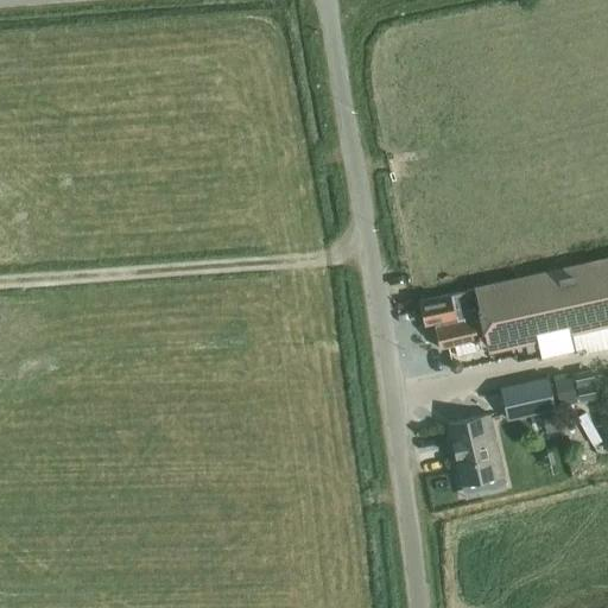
[(607,260),(470,290),(481,340),(481,343),(483,343),(486,353),(537,341),(540,358),(584,348),(587,355),(607,349),(607,260)]
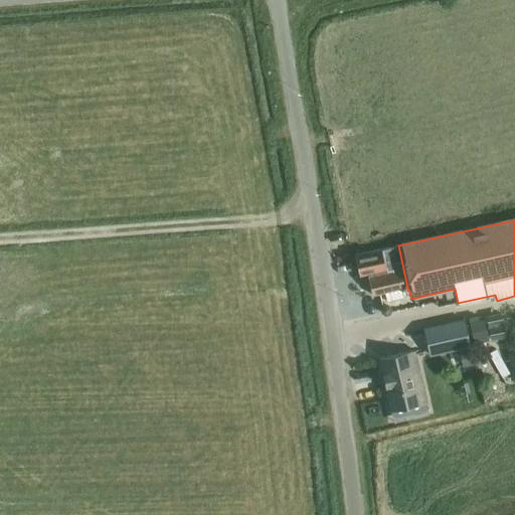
[(407,288),(398,245),(354,254),(359,277),(367,276),(372,297),(384,294),(386,302),(403,298),(401,289),(407,288)]
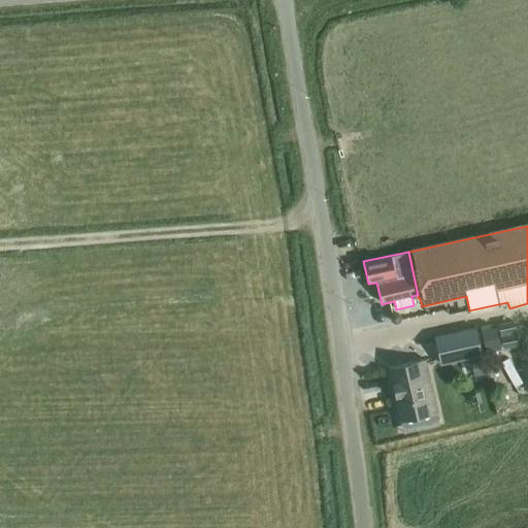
[(480,331),(485,353),(501,349),(496,327),(480,331)]
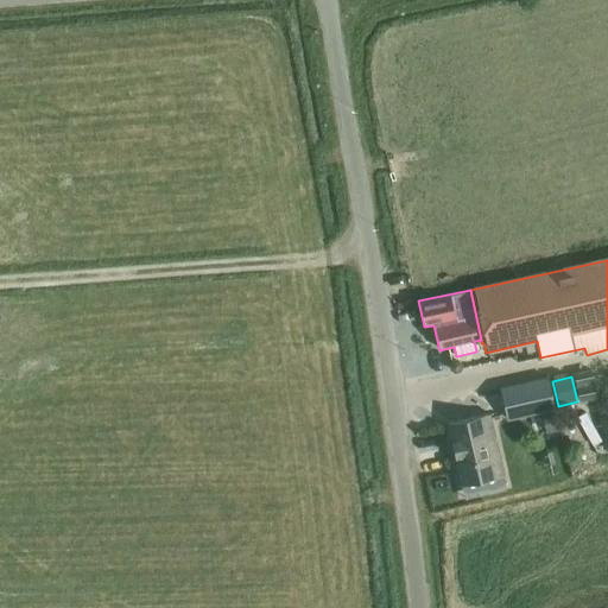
[(507,419),(556,409),(549,378),(499,390),(507,419)]
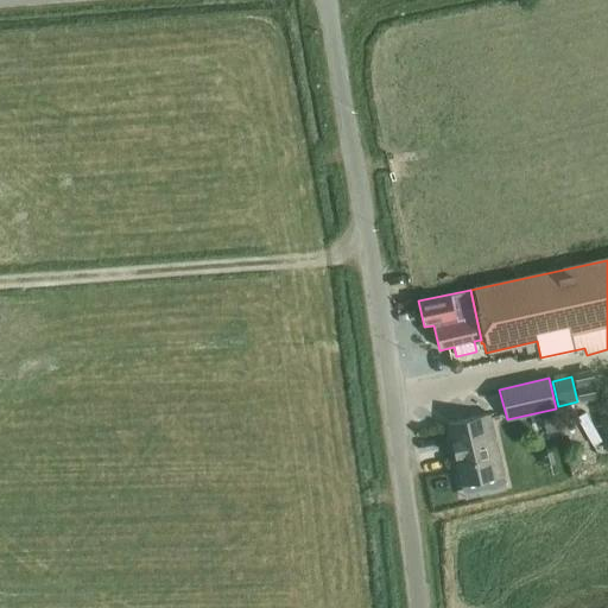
[(555,411),(543,415),(548,432),(559,429),(555,411)]
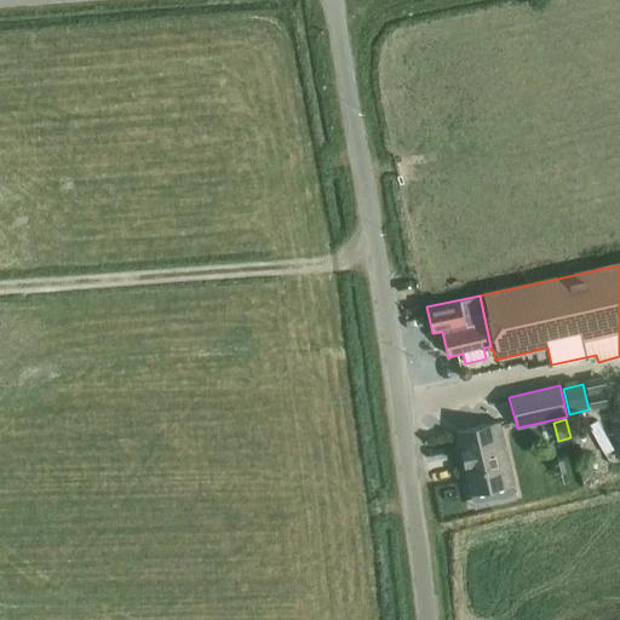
[(499,422),(455,431),(470,495),(471,495),(512,484),(514,484),(509,464),(499,422)]
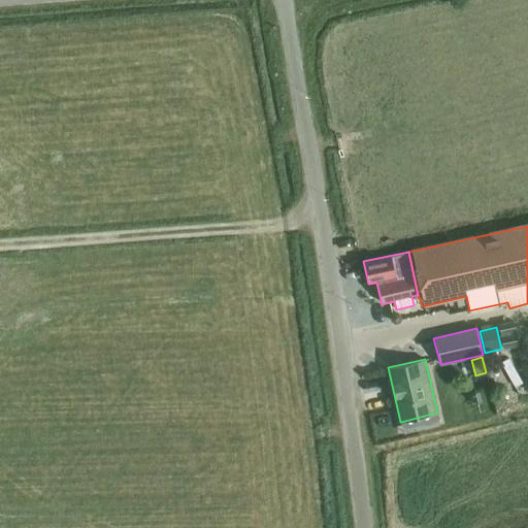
[(501,388),(501,404),(518,404),(518,388),(501,388)]
